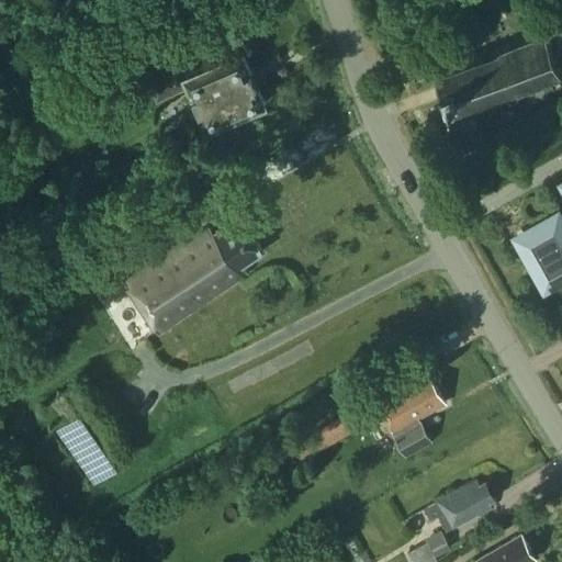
[(498,45),(499,48),(435,74),(450,112),(515,87),(516,91),(561,70),(561,68),(561,35),(561,33),(546,26),(498,45)]
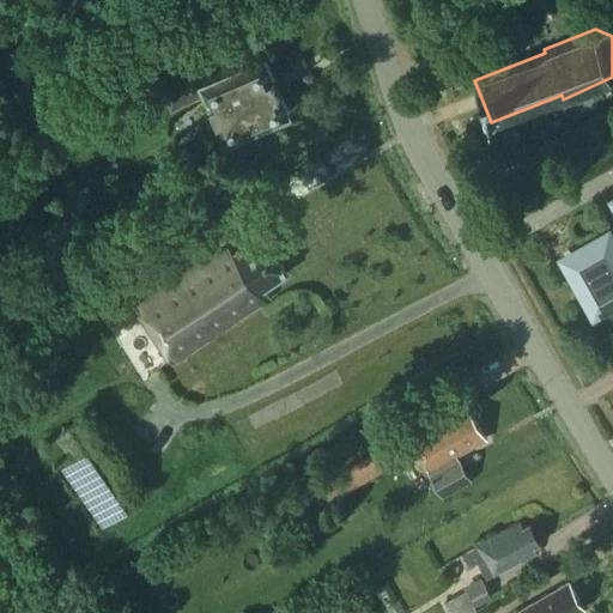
[(265,53),(204,80),(196,64),(161,80),(173,109),(205,95),(225,140),(291,110),(265,53)]
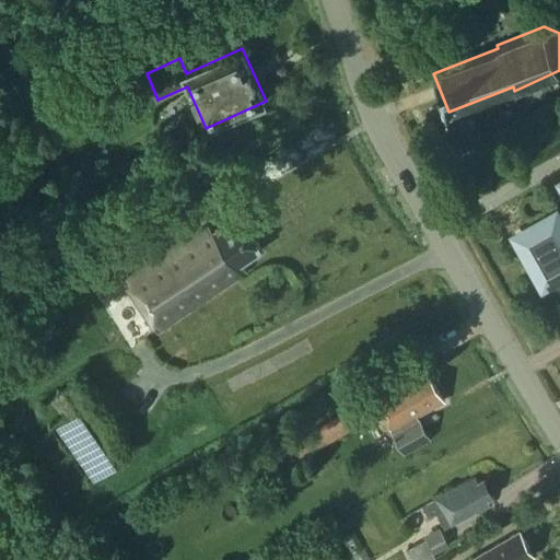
[(160,331),(178,317),(247,271),(242,263),(261,248),(238,214),(213,231),(208,223),(184,238),(184,237),(129,273),(130,276),(124,281),(158,333),(160,331)]
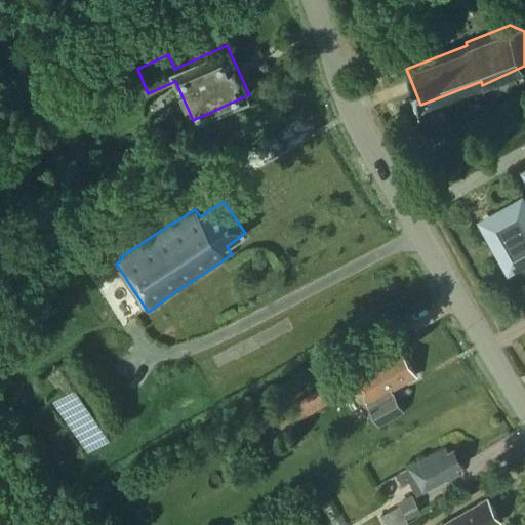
[(520,202),(484,223),(510,267),(524,257),(524,204),(522,206),(520,202)]
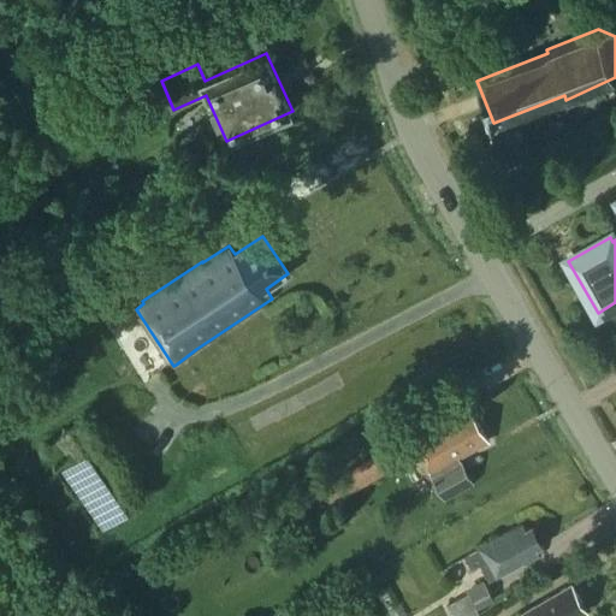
[(475,484),(462,458),(490,443),(472,410),(462,416),(457,409),(410,434),(445,499),(475,484)]
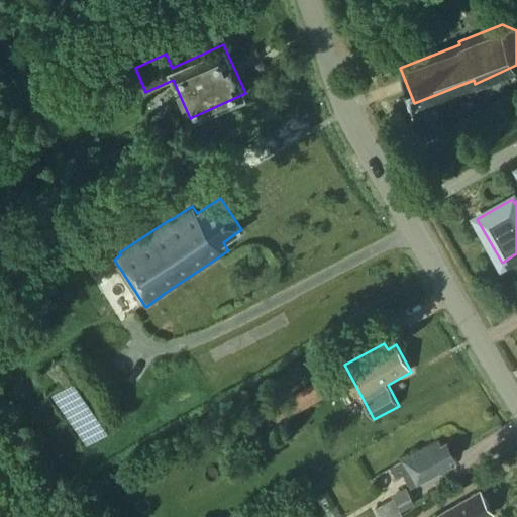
[(326,375),(263,410),(271,424),(334,389),(326,375)]
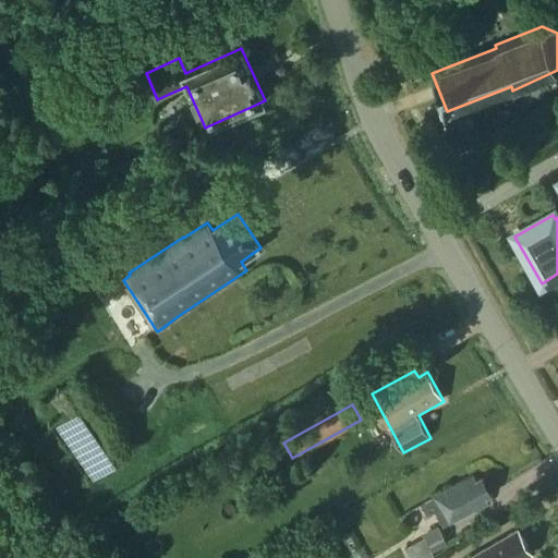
[(487,497),(494,494),(484,475),(477,478),(474,474),(421,504),(427,514),(435,510),(444,526),(489,501),(487,497)]
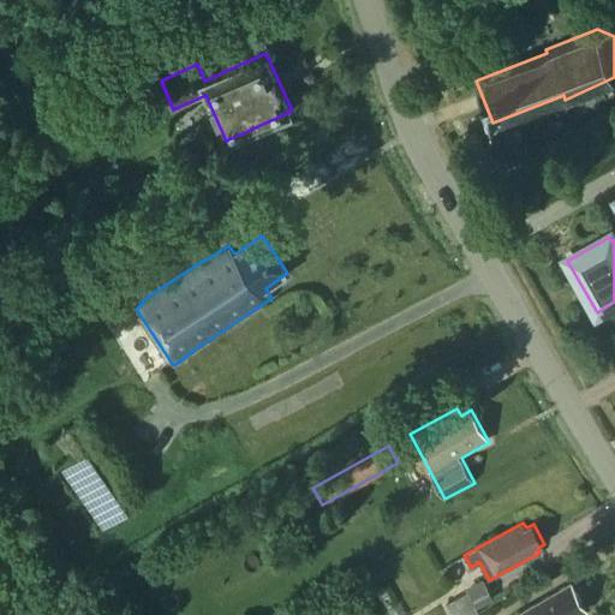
[(477,609),(494,599),(482,578),(465,589),(466,591),(447,603),(453,614),(479,614),(481,614),(477,609)]
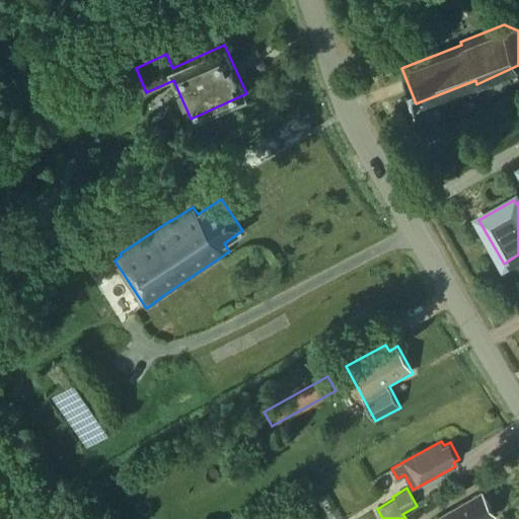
[(440,518),(487,518),(496,515),(483,492),(439,516),(440,518)]
